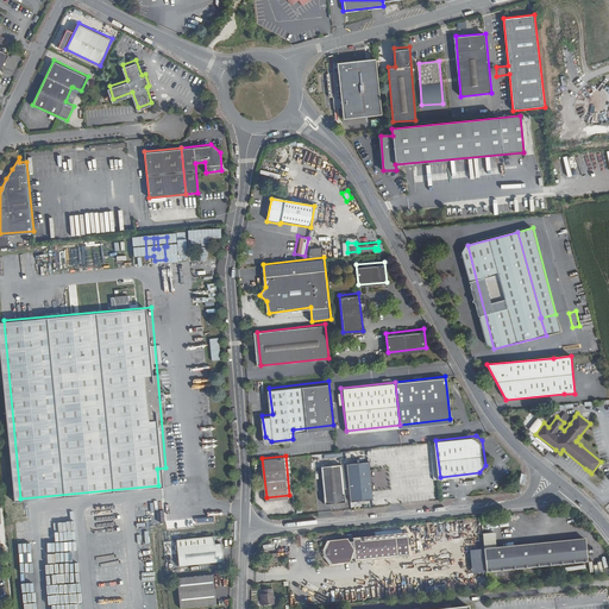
[(371,497),(368,459),(349,462),(352,498),(371,497)]
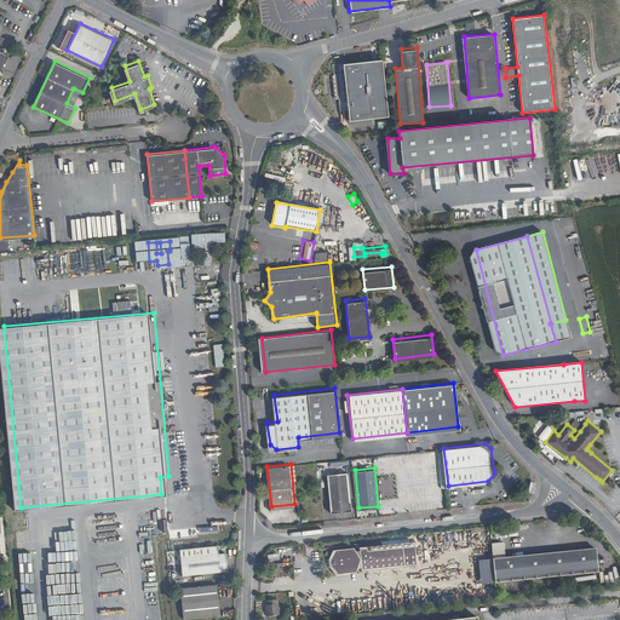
[(354,509),(349,470),(327,472),(332,511),(354,509)]
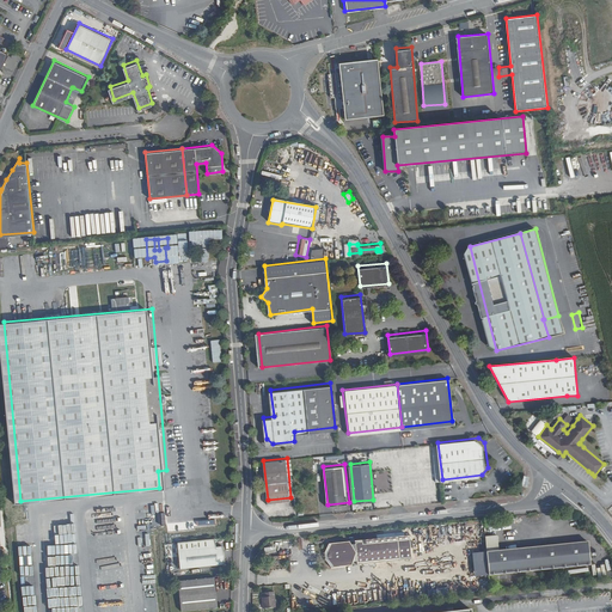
[(17,507),(18,518),(28,516),(26,506),(17,507)]
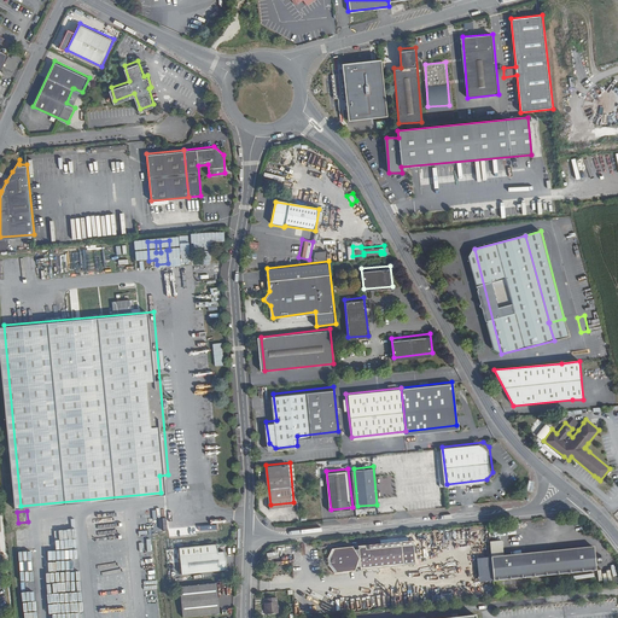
[(413,564),(410,540),(330,547),(332,571),(413,564)]
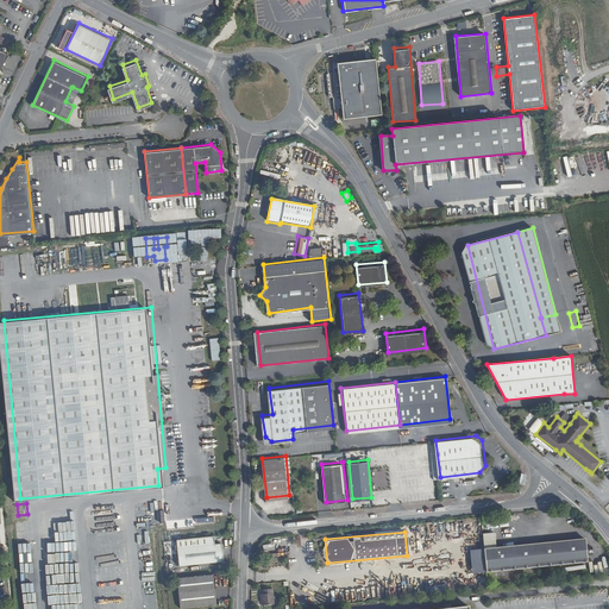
[(227,559),(225,541),(218,541),(218,533),(180,538),(181,564),(227,559)]
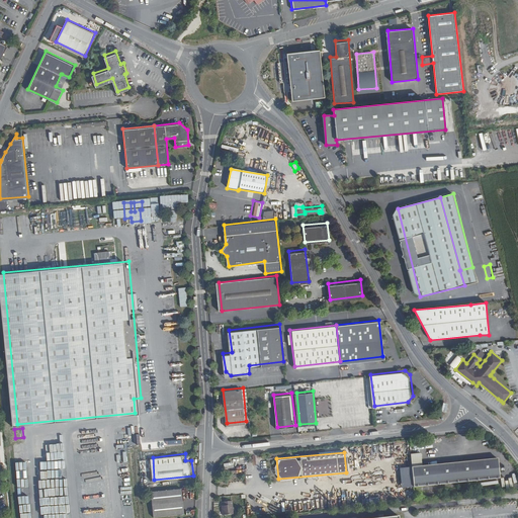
[(503,477),(502,458),(462,461),(463,481),(503,477)]
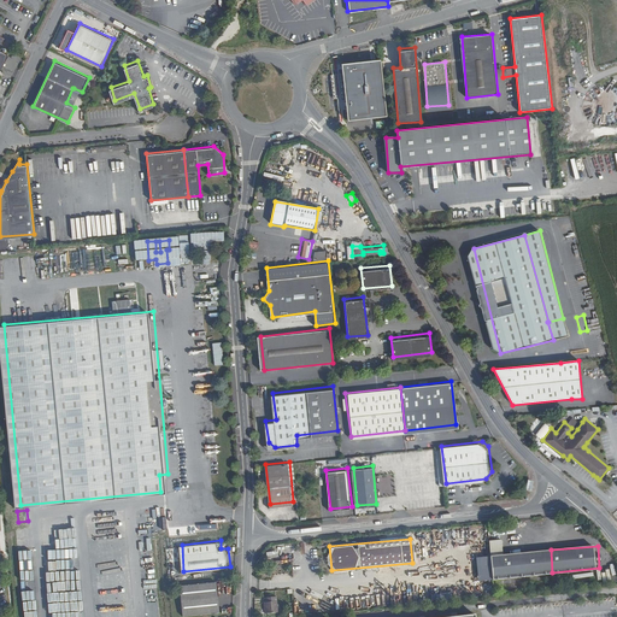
[(33,569),(33,559),(27,559),(27,550),(18,550),(19,570),(33,569)]
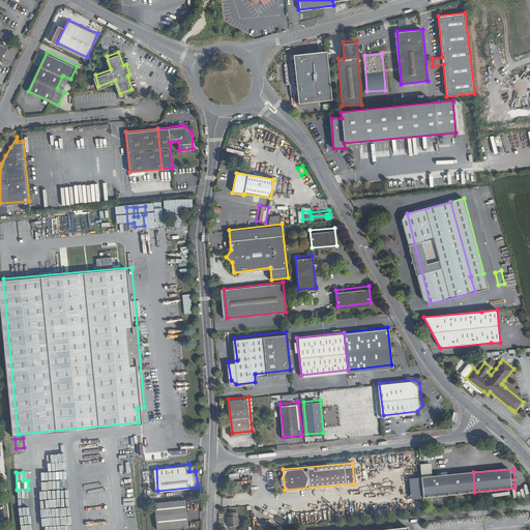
[(474,492),(473,472),(422,476),(424,496),(474,492)]
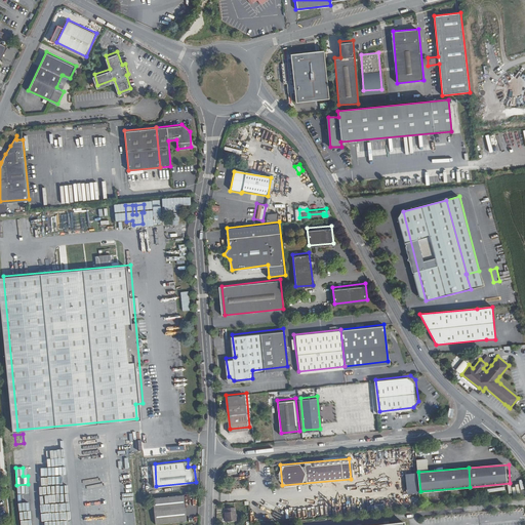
[(52,483),(38,483),(39,499),(53,499),(53,491),(49,491),(49,487),(52,487),(52,483)]
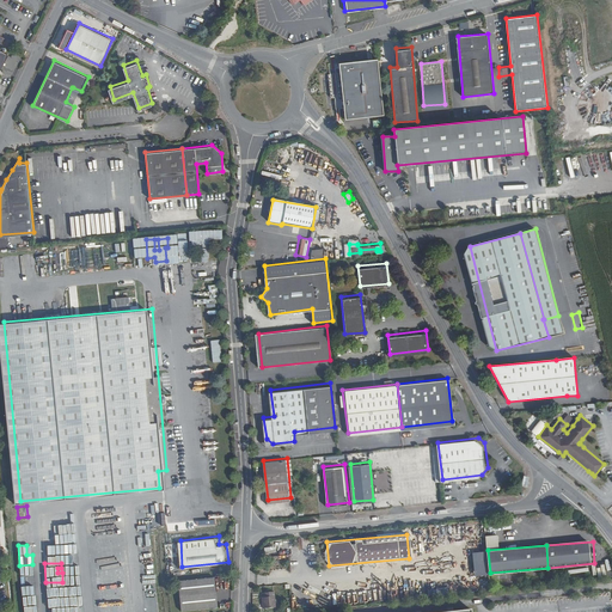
[(34,575),(20,576),(23,611),(36,611),(35,595),(30,595),(29,586),(34,585),(34,575)]
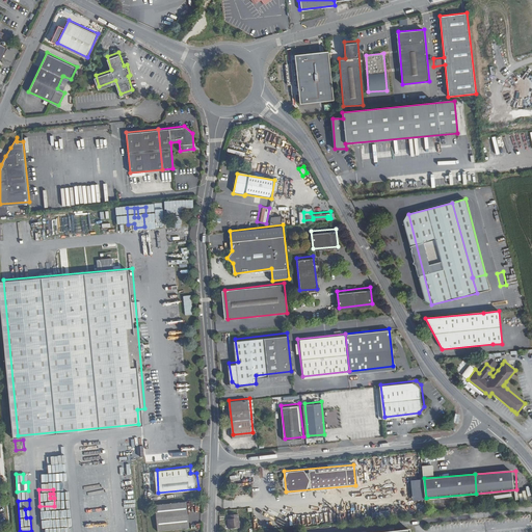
[(193,526),(190,500),(158,503),(160,529),(193,526)]
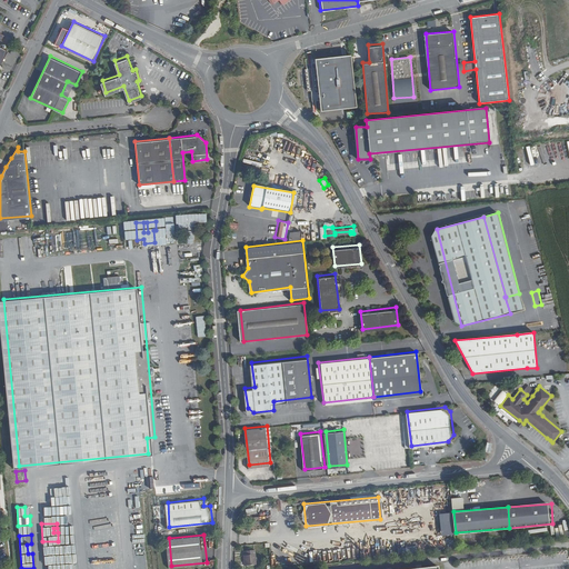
[(256,566),(255,552),(253,551),(253,547),(242,548),(243,552),(241,552),(242,560),(242,567),(256,566)]
